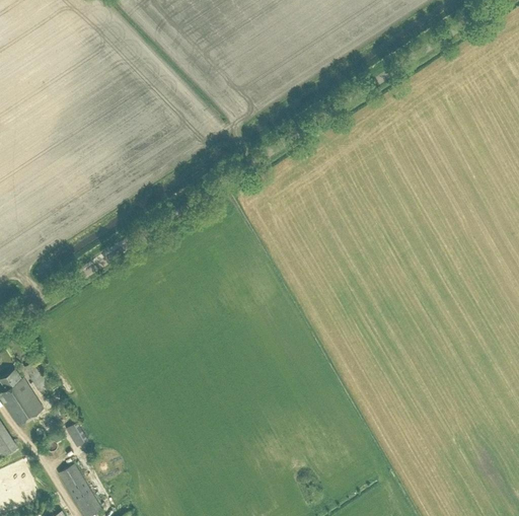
[(18,380),(13,371),(0,380),(0,384),(4,391),(0,393),(0,399),(17,427),(42,411),(20,379),(18,380)]
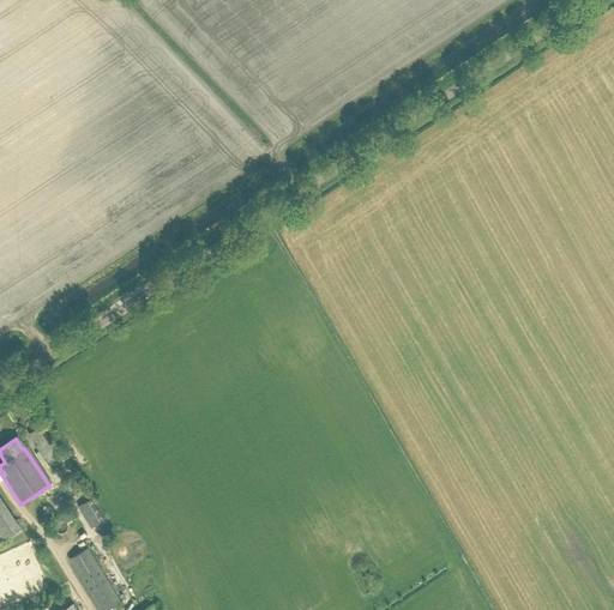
[(0,539),(1,543),(22,530),(0,496),(0,539)]
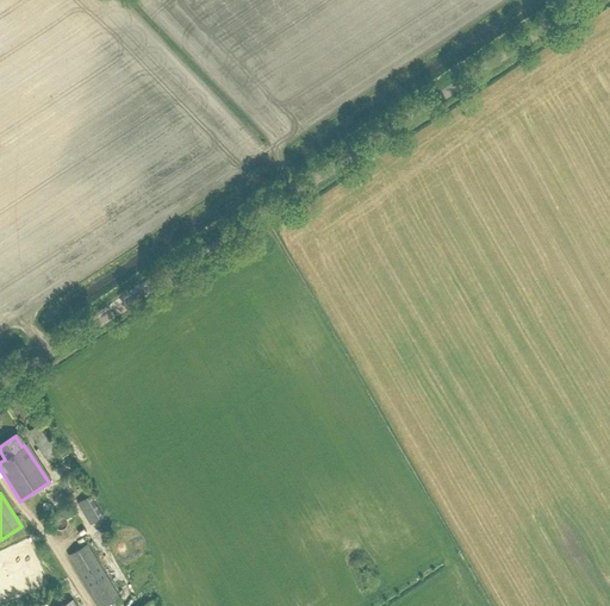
[(36,518),(51,507),(43,495),(27,507),(36,518)]
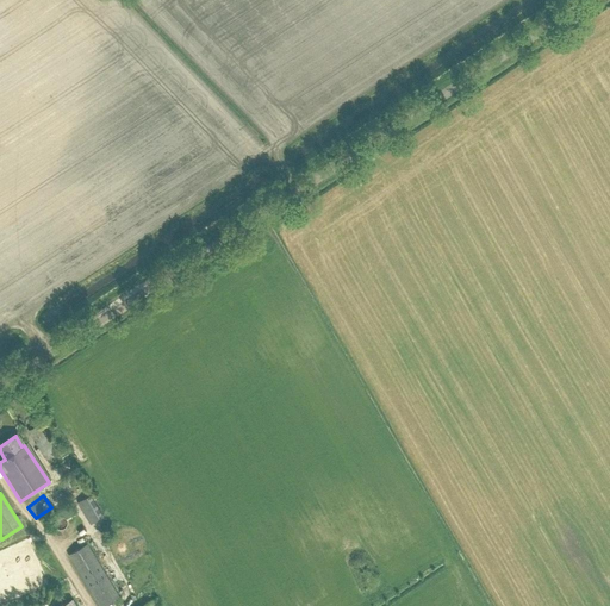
[(91,529),(104,520),(91,499),(78,506),(91,529)]
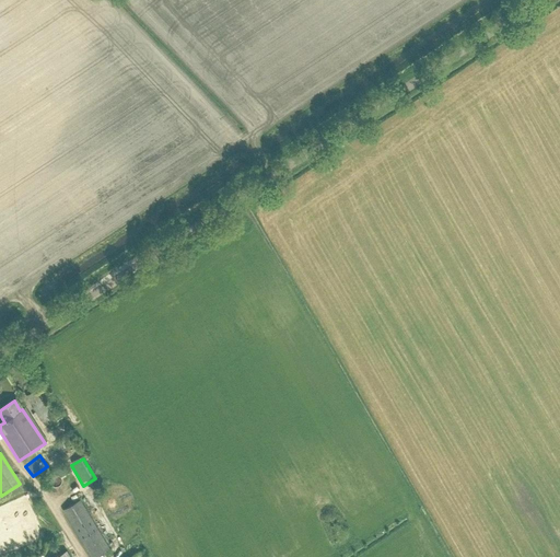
[(103,556),(111,553),(81,502),(63,513),(89,556),(103,556)]
